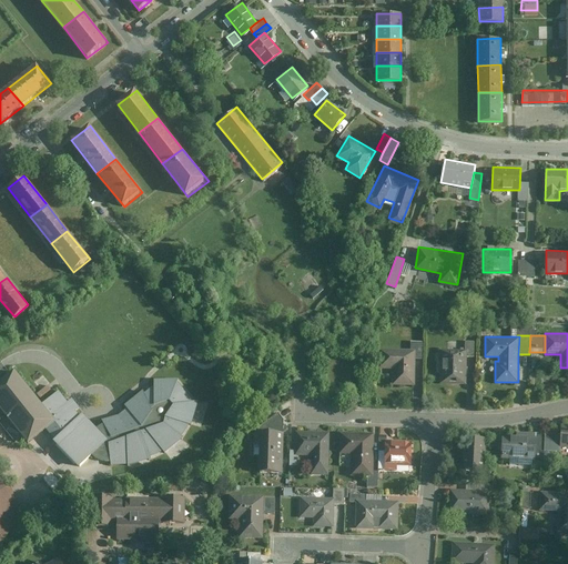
[(411,340),(409,350),(415,350),(415,358),(424,358),(424,341),(411,340)]
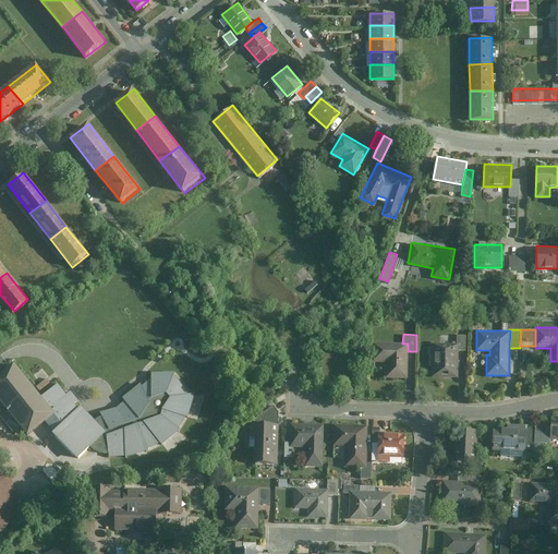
[(457,334),(457,344),(458,344),(458,349),(465,349),(465,334),(457,334)]
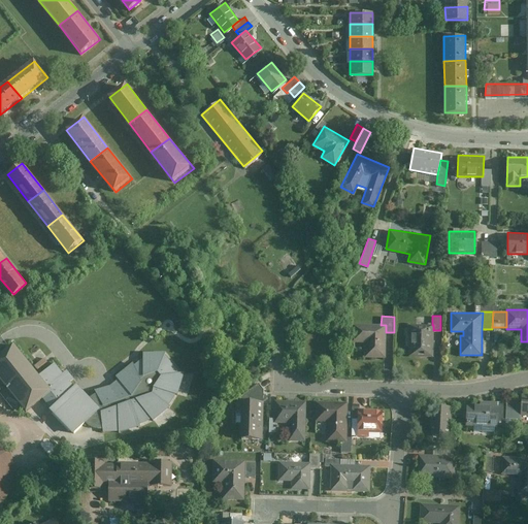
[(386,332),(386,325),(381,325),(352,324),(351,341),(364,342),(364,357),(386,357),(386,332)]
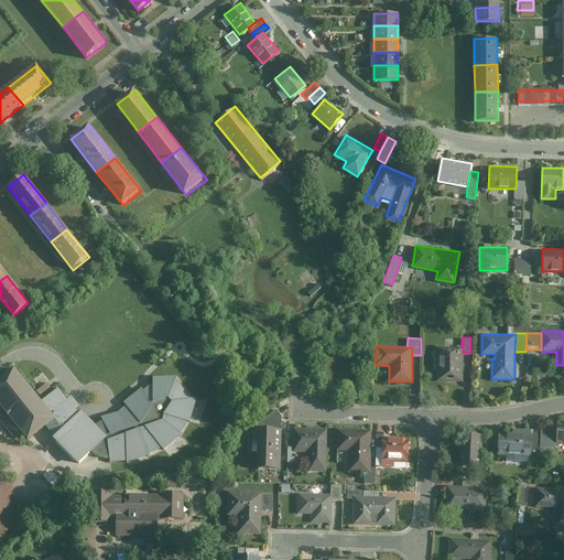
[(463,353),(463,347),(462,347),(436,347),(436,381),(463,381),(463,353)]
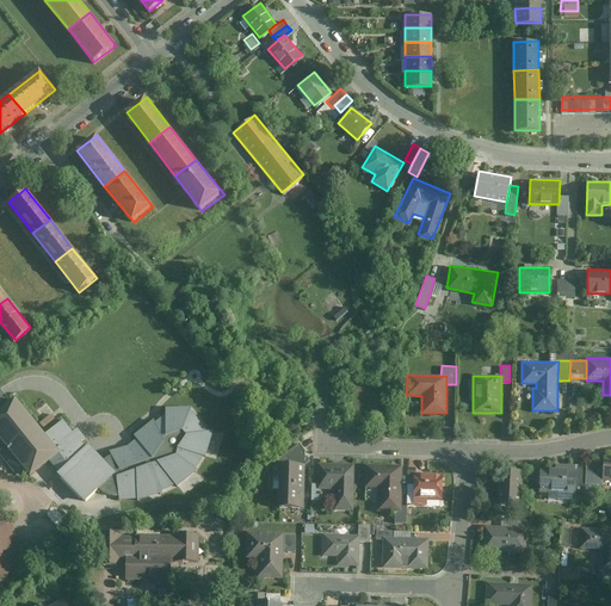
[(0,577),(5,576),(18,557),(20,536),(11,515),(0,507),(0,440),(5,438),(34,471),(49,458),(86,498),(99,484),(104,488),(107,489),(111,490),(115,492),(118,492),(121,492),(121,495),(139,495),(162,488),(178,482),(199,465),(208,451),(216,426),(211,426),(192,403),(168,403),(168,409),(158,418),(158,413),(136,430),(139,433),(130,441),(111,446),(112,450),(105,455),(79,424),(75,426),(65,415),(47,428),(16,390),(0,402),(0,577)]
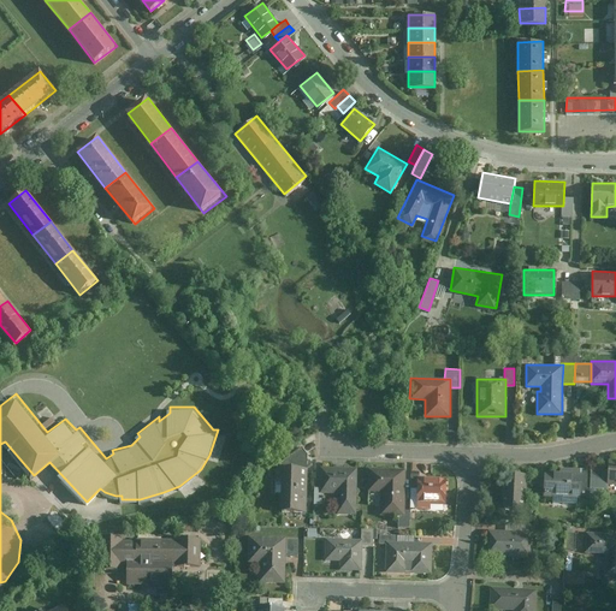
[(303,443),(277,462),(308,463),(309,450),(303,443)]
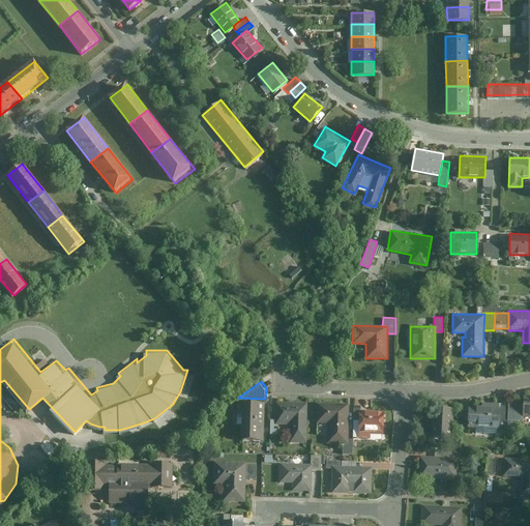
[(243,438),(264,439),(265,399),(238,398),(238,409),(244,410),(243,438)]
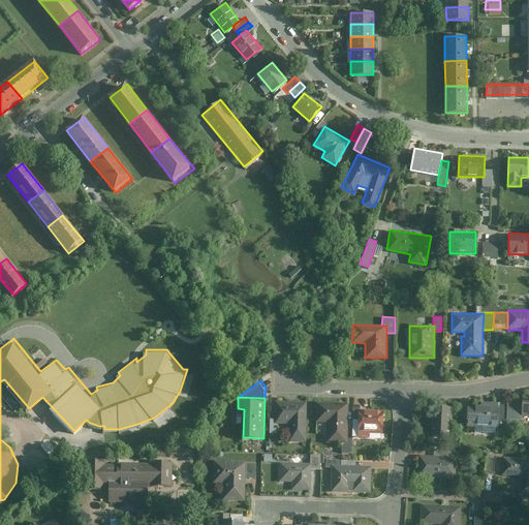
[(308,438),(308,398),(277,397),(276,415),(276,421),(278,421),(290,421),(290,438),(308,438)]
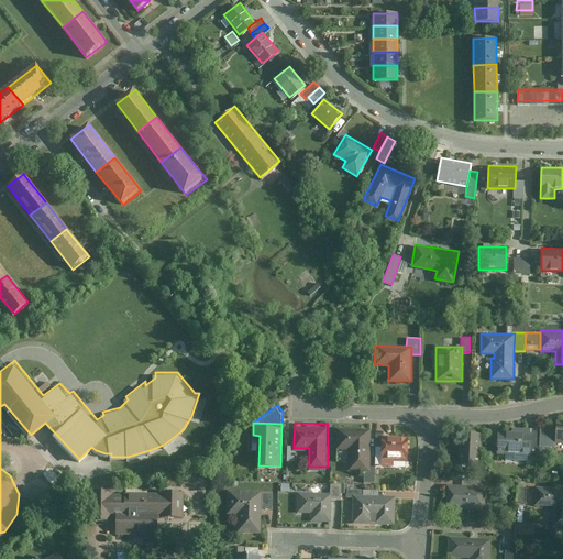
[(530,450),(532,425),(511,424),(511,428),(498,428),(497,450),(530,451),(530,450)]
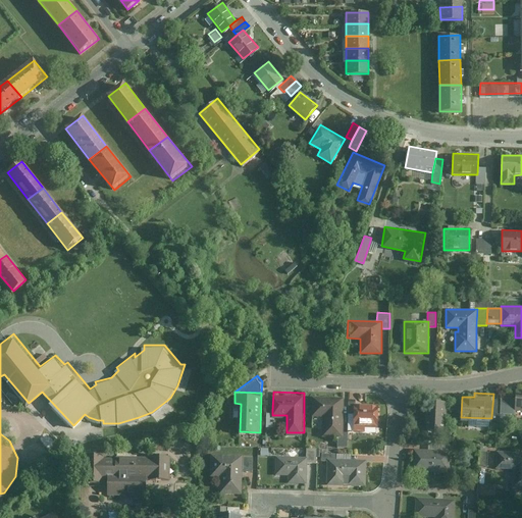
[(345,429),(346,394),(314,394),(313,413),(324,413),(324,433),(340,433),(345,433),(345,429)]
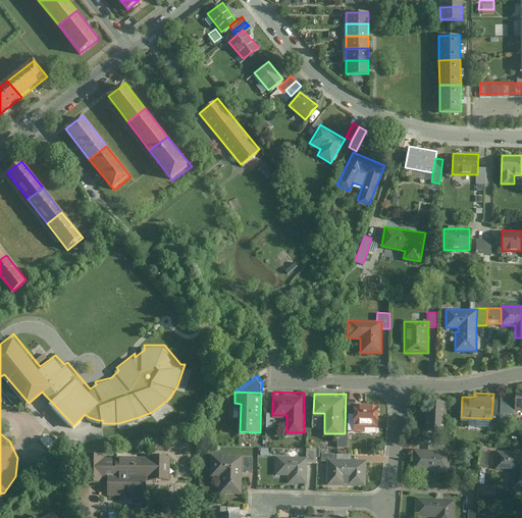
[(493,394),(491,417),(500,418),(500,410),(501,394),(493,394)]
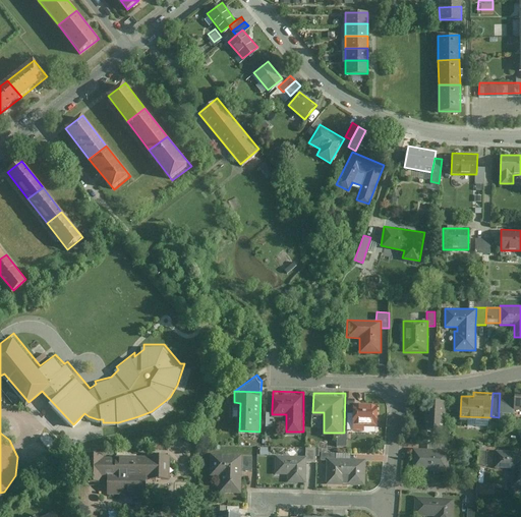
[(515,394),(500,393),(499,409),(514,410),(514,406),(515,394)]
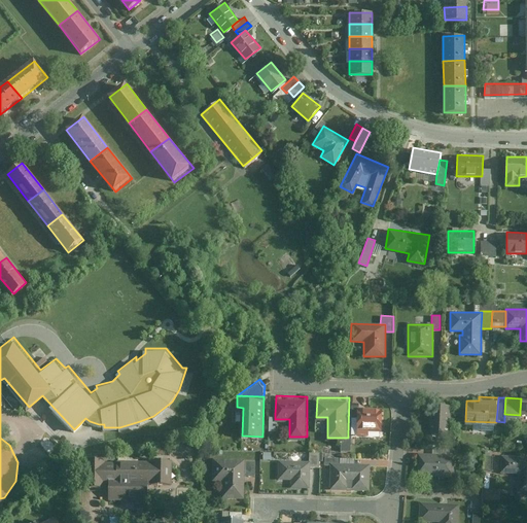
[(450,432),(451,402),(429,401),(428,432),(450,432)]
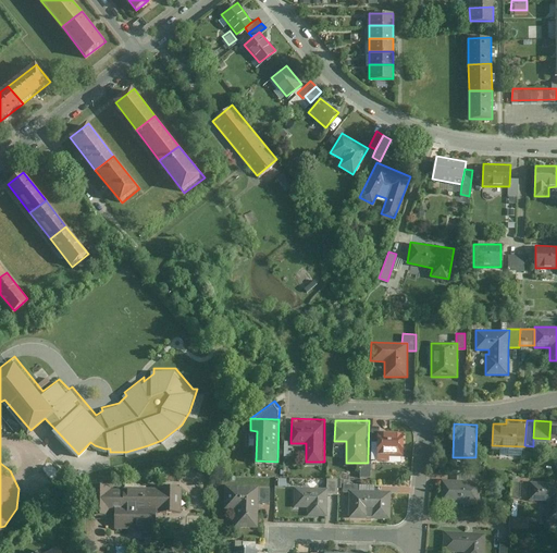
[(405,452),(406,430),(381,429),(381,438),(381,452),(405,452)]
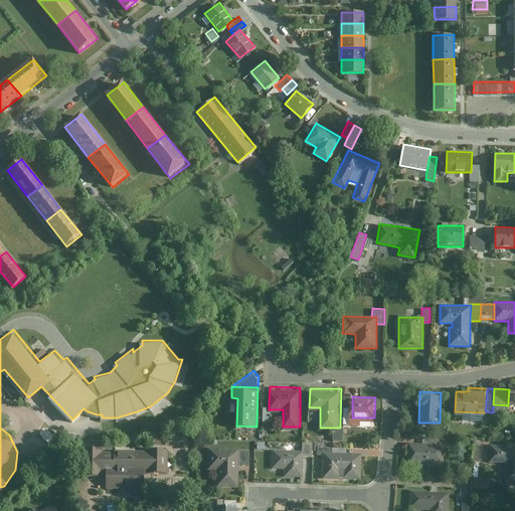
[(344,423),(340,423),(340,428),(335,428),(334,438),(344,438),(344,423)]
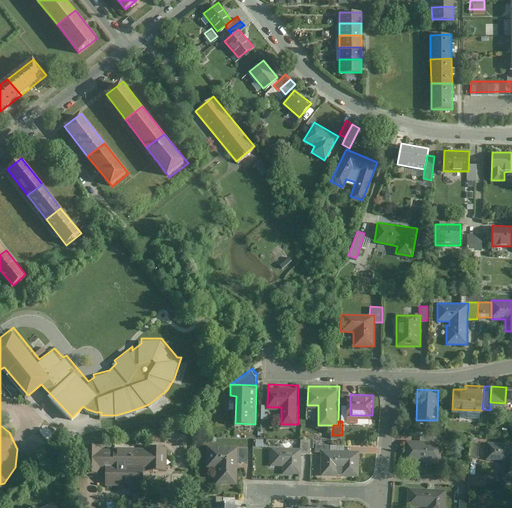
[(301,437),(301,445),(303,445),(303,450),(311,450),(311,436),(301,437)]
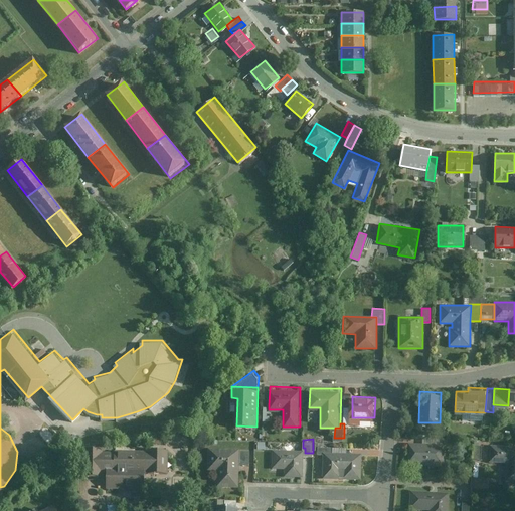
[(444,442),(407,441),(406,463),(443,464),(444,442)]
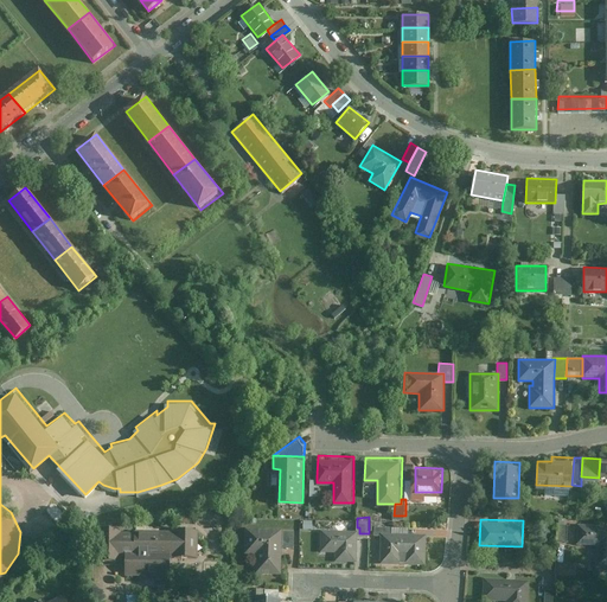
[(606,565),(606,522),(577,520),(576,540),(596,542),(595,565),(606,565)]
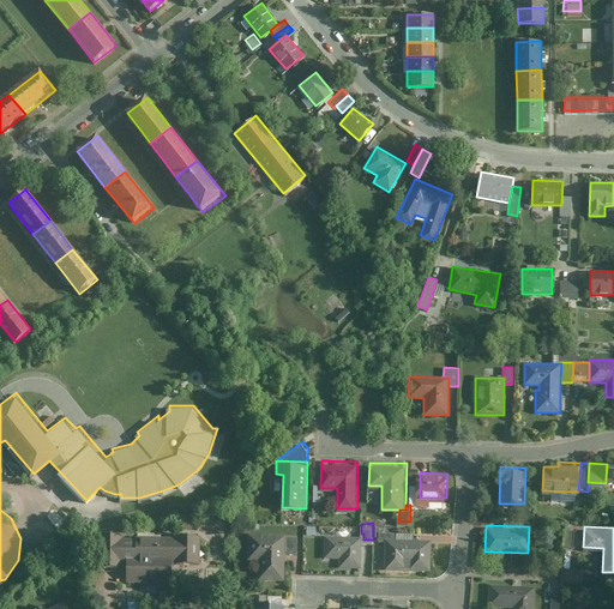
[(124,530),(101,530),(101,564),(127,564),(127,578),(173,579),(173,561),(202,561),(202,531),(176,531),(176,534),(136,532),(136,535),(124,535),(124,530)]
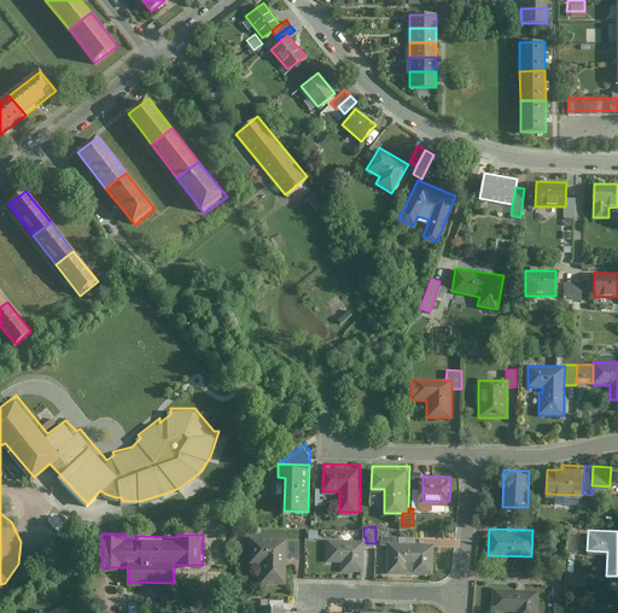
[(289,537),(287,535),(251,533),(250,560),(261,560),(261,581),(289,581),(289,554),(289,537)]
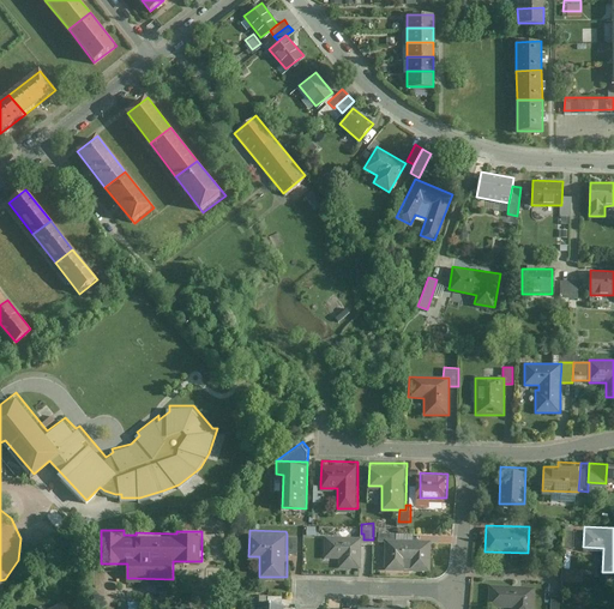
[(363,540),(363,534),(361,534),(325,532),(326,555),(341,555),(341,565),(362,565),(363,540)]
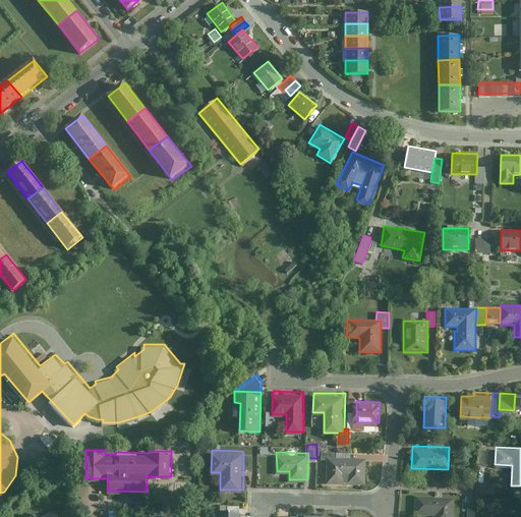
[(253,453),(243,453),(243,467),(252,467),(253,453)]
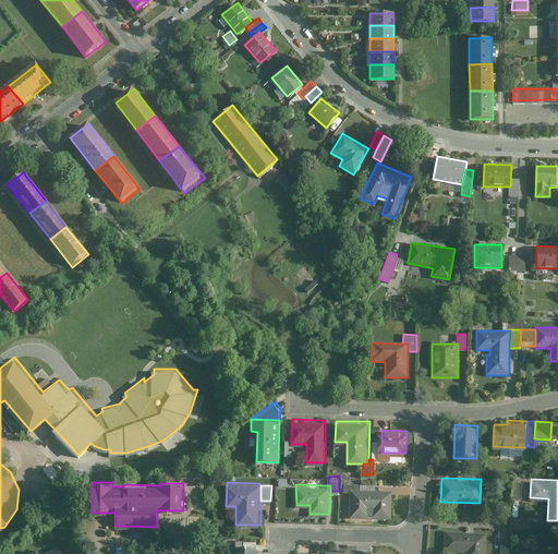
[(392,517),(393,489),(361,488),(351,488),(351,489),(351,516),(392,517)]
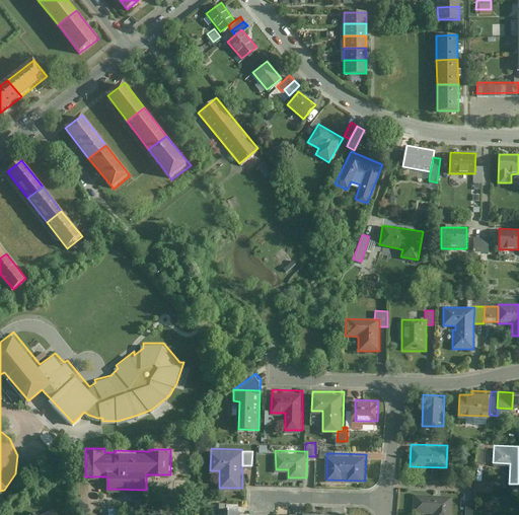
[(451,514),(452,493),(414,492),(413,511),(433,511),(432,514),(451,514)]
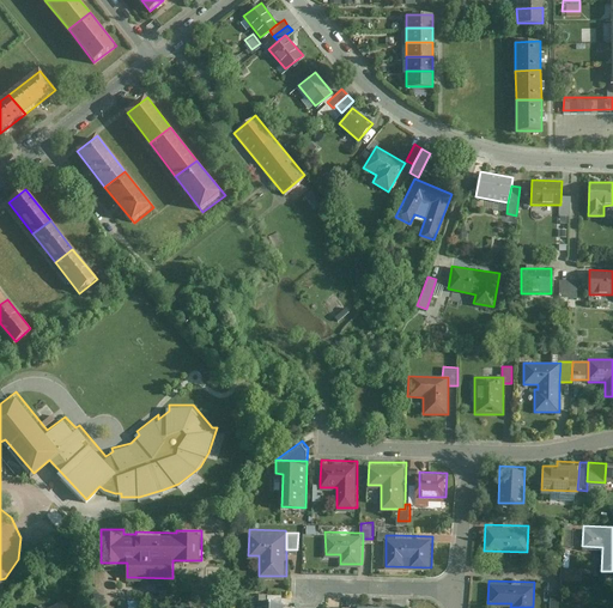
[(43,601),(28,607),(70,607),(65,597),(47,606),(43,601)]
